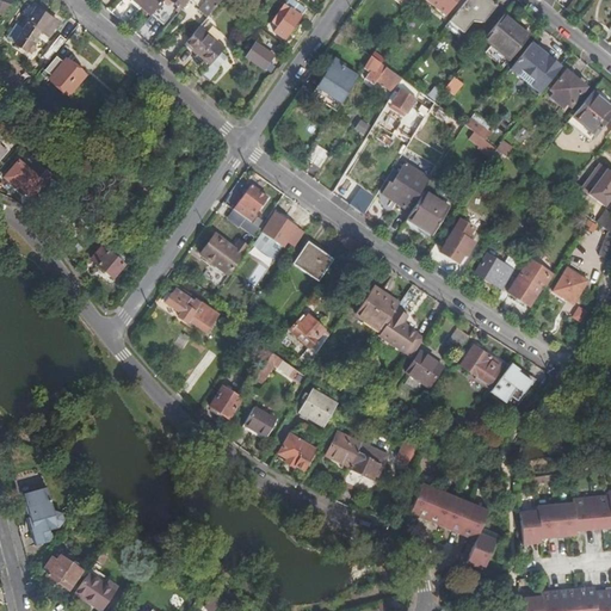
[(0,0),(0,13),(6,17),(13,0),(0,0)]
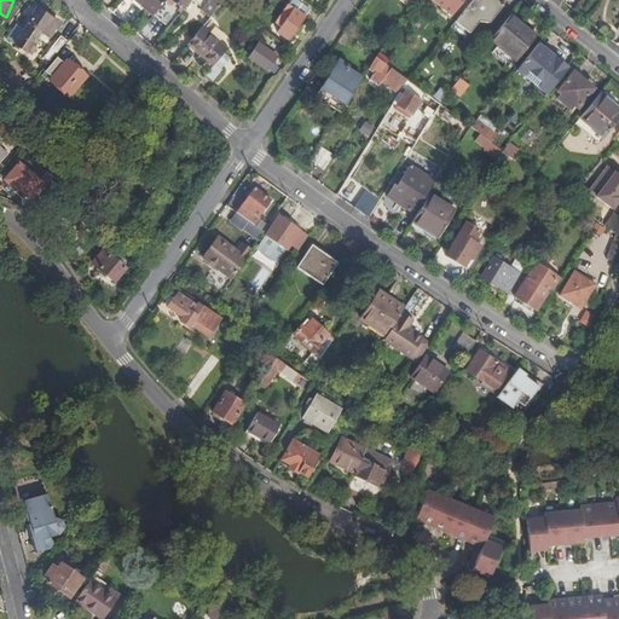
[(136,0),(152,15),(156,11),(163,0),(136,0)]
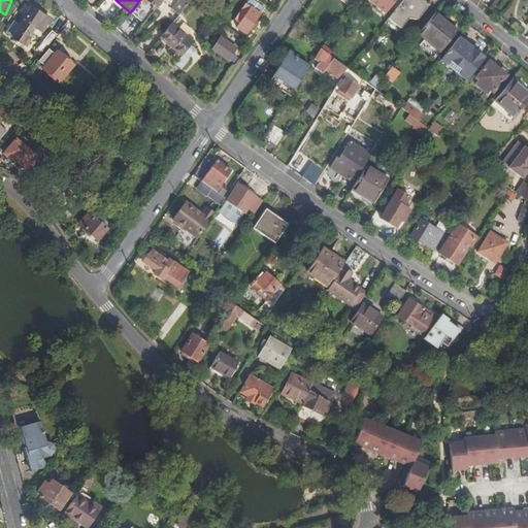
[(139,0),(133,9),(140,15),(143,11),(150,17),(157,7),(154,5),(158,0),(139,0)]
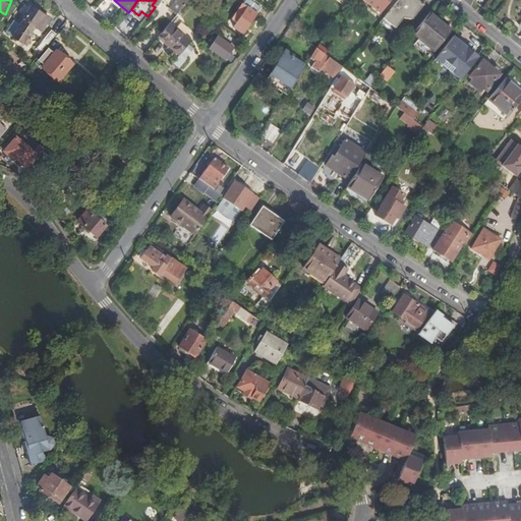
[(362,0),(378,11),(387,0),(362,0)]
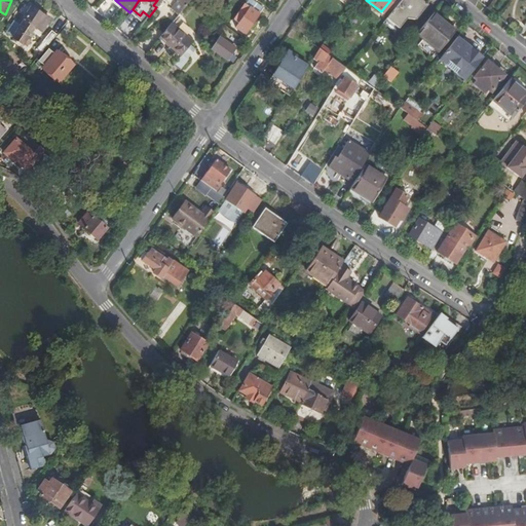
[(426,4),(420,0),(400,0),(386,19),(398,28),(406,17),(415,19),(426,4)]
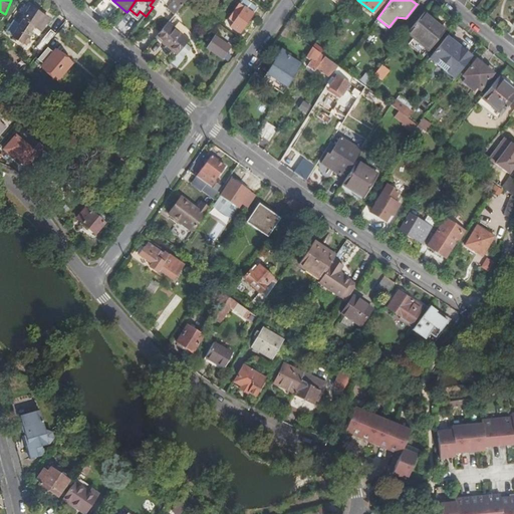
[(256,8),(247,2),(229,27),(238,33),(256,8)]
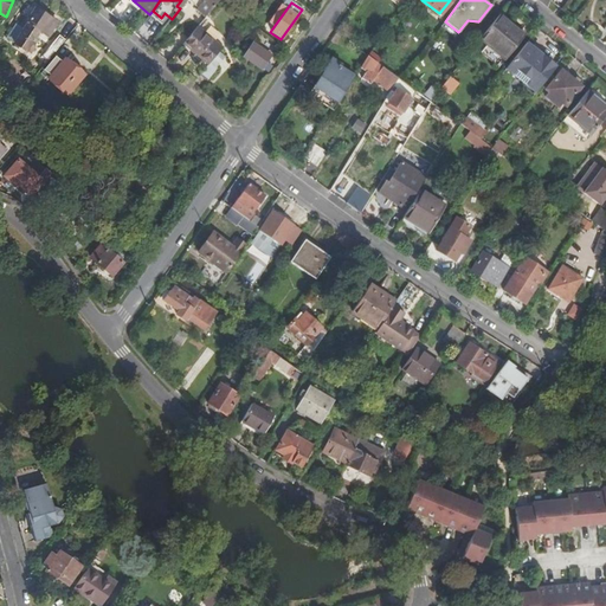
[(18,30),(14,27),(6,39),(25,52),(26,50),(30,52),(34,46),(32,45),(36,39),(34,37),(38,31),(46,36),(56,23),(34,8),(26,21),(24,20),(18,30)]
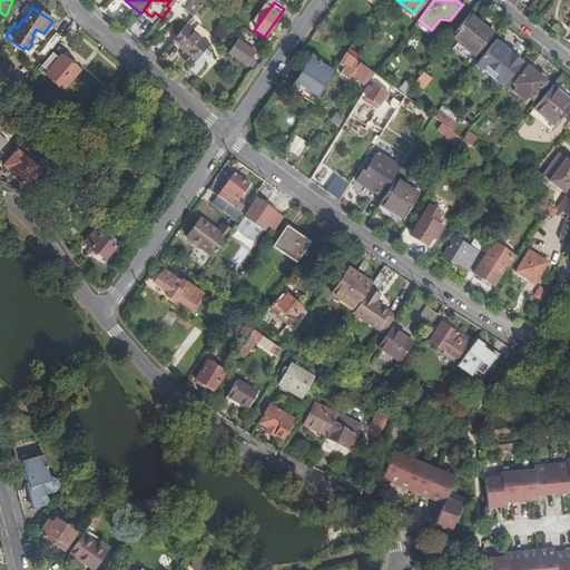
[(471,13),(470,15),(492,33),(493,31),(471,13)]
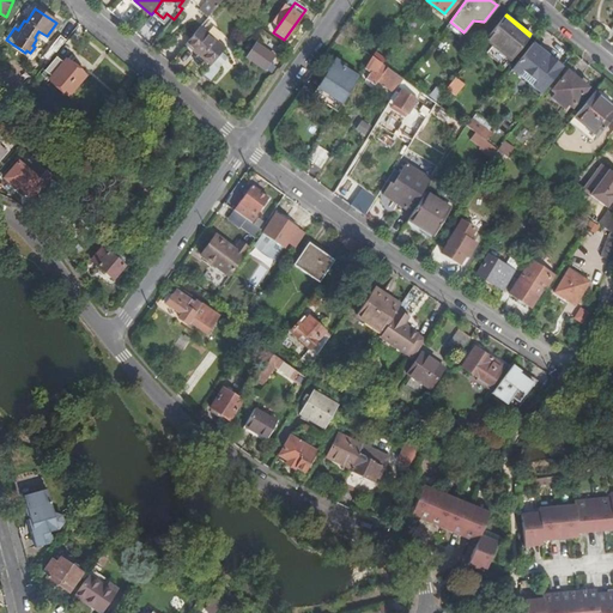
[(505,16),(486,38),(511,59),(529,36),(505,16)]
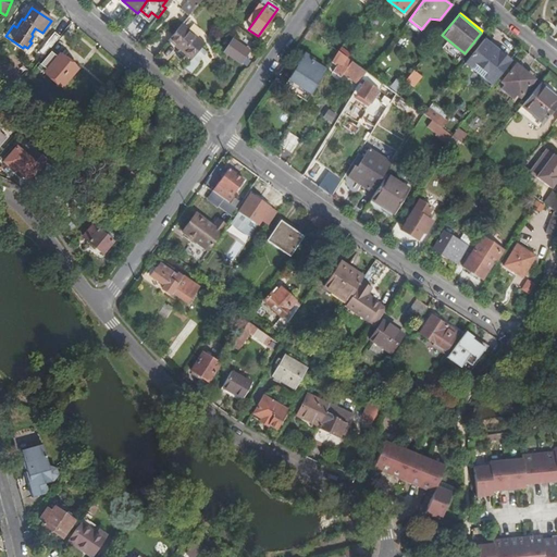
[(192,59),(194,57),(206,42),(182,23),(169,38),(180,48),(177,51),(183,57),(185,53),(192,59)]
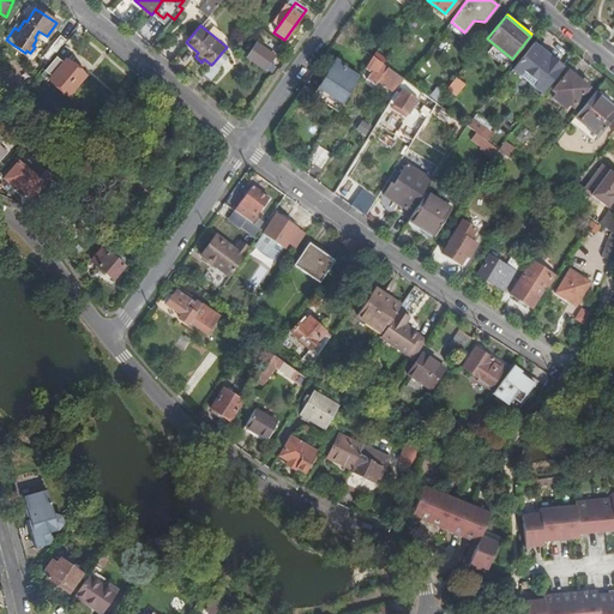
[(276,56),(271,53),(278,42),(268,34),(264,38),(269,42),(265,48),(259,44),(250,58),(265,70),(276,56)]
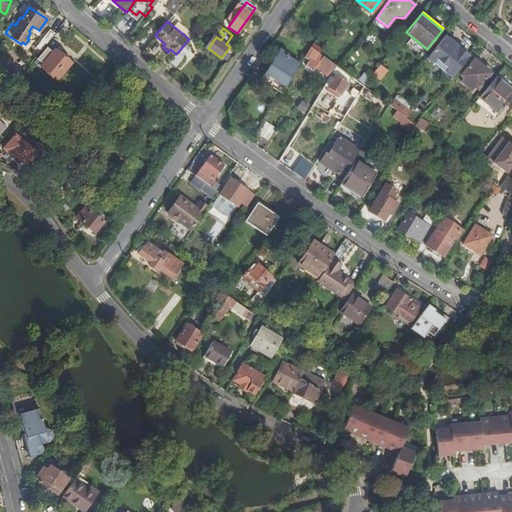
[(35,46),(40,50),(54,34),(48,29),(35,46)]
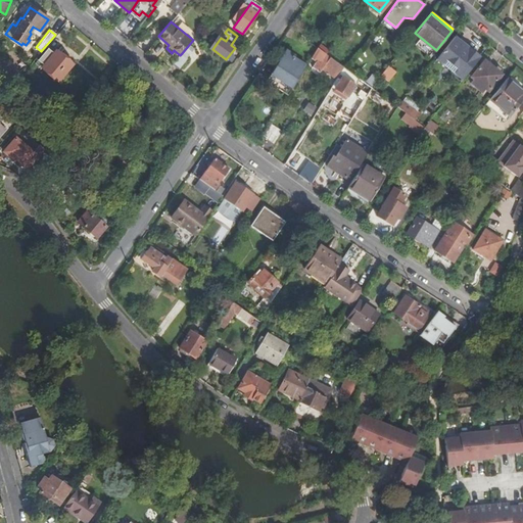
[(148,49),(158,36),(153,33),(143,45),(148,49)]
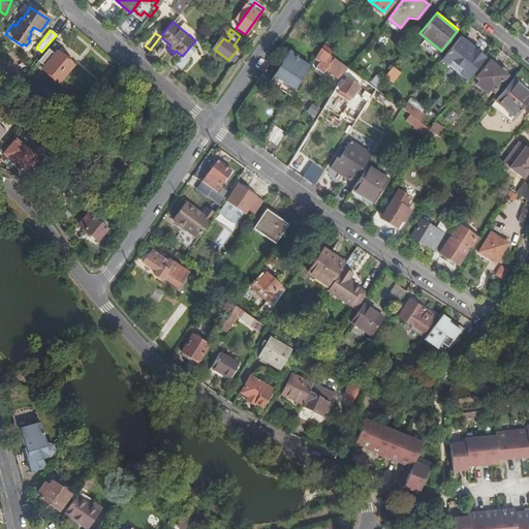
[(441,60),(447,65),(450,61),(462,71),(460,74),(467,81),(486,58),(473,49),(471,51),(458,39),(441,60)]
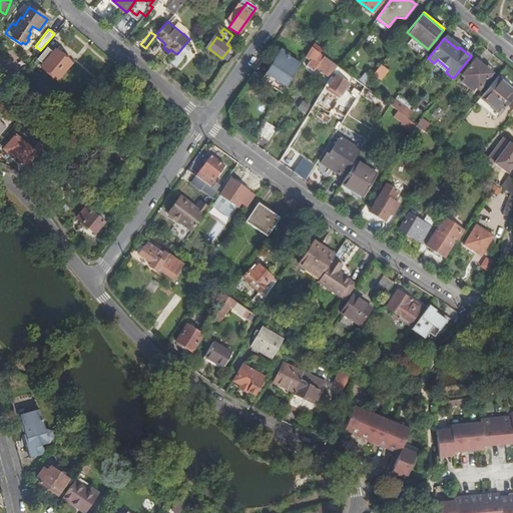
[(34,62),(40,67),(41,66),(56,79),(70,63),(54,49),(52,51),(47,47),(34,62)]
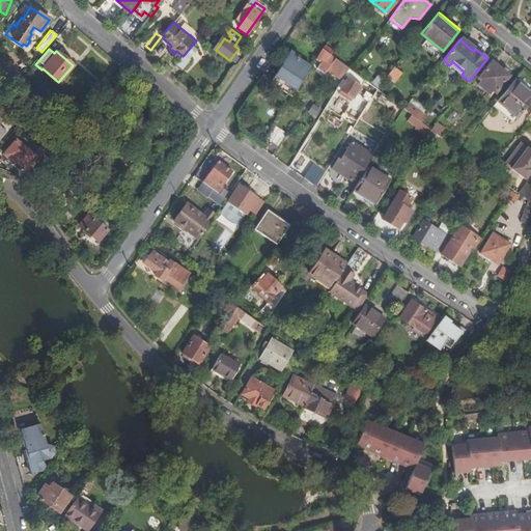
[(350,68),(323,49),(316,59),(322,62),(318,68),(326,73),(329,67),(343,78),(350,68)]
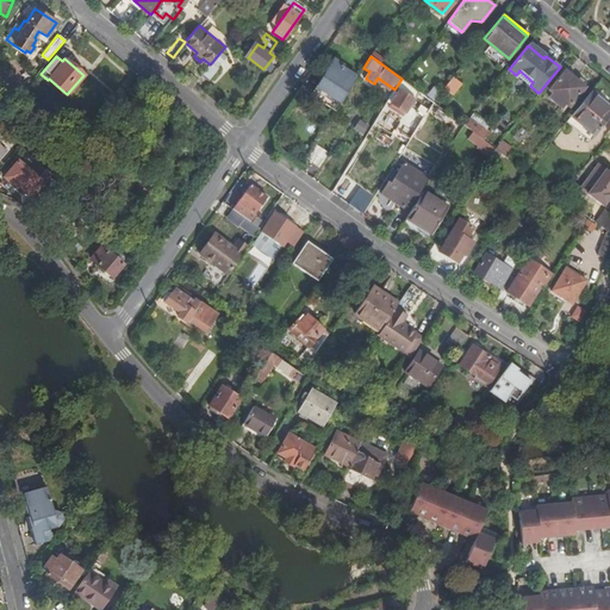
[(210,64),(201,74),(209,80),(218,67),(212,62),(210,64)]
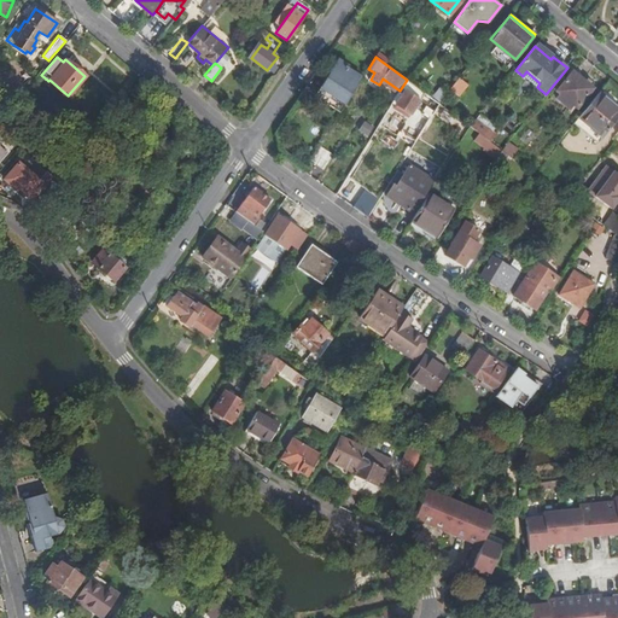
[(315,98),(340,114),(362,80),(337,64),(315,98)]
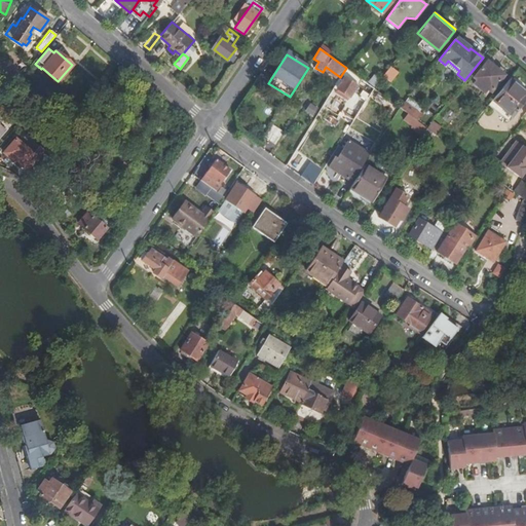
[(445,65),(457,74),(459,71),(448,61),(445,65)]
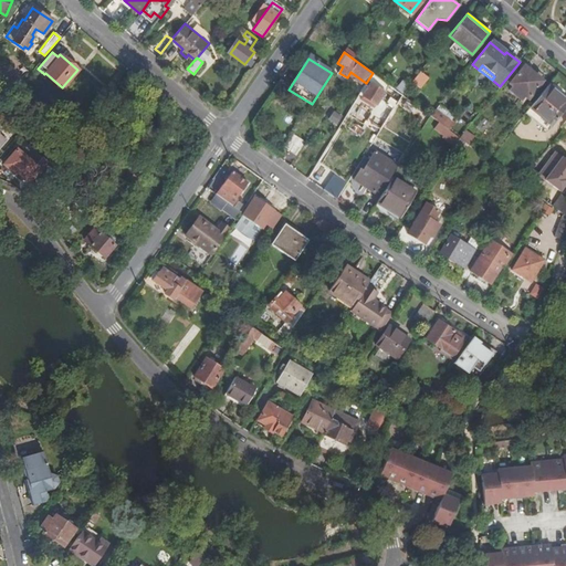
[(512,85),(524,95),(527,98),(542,81),(524,65),(509,83),(512,85)]
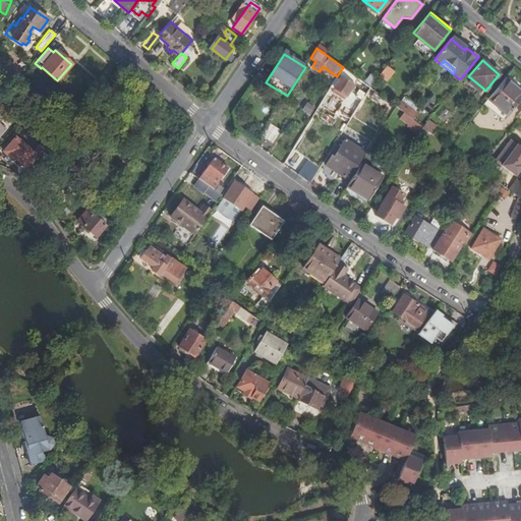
[(369,87),(374,91),(384,79),(386,80),(393,71),(387,66),(369,87)]
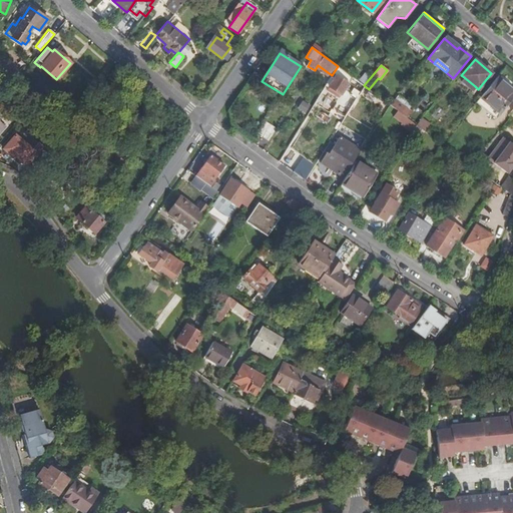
[(336,75),(329,86),(341,94),(348,83),(345,80),(348,75),(337,68),(334,74),(336,75)]
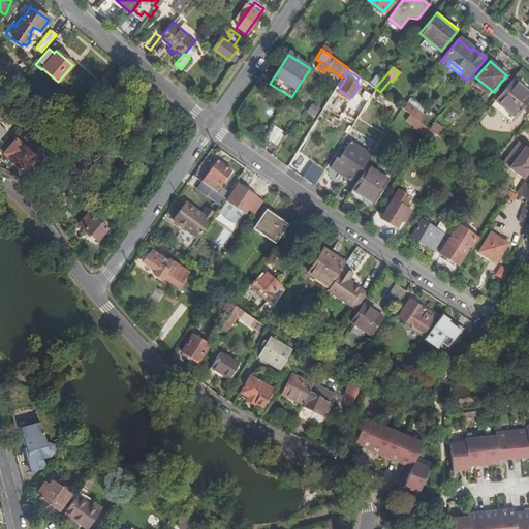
[(528,99),(528,93),(511,79),(491,104),(510,122),(528,99)]
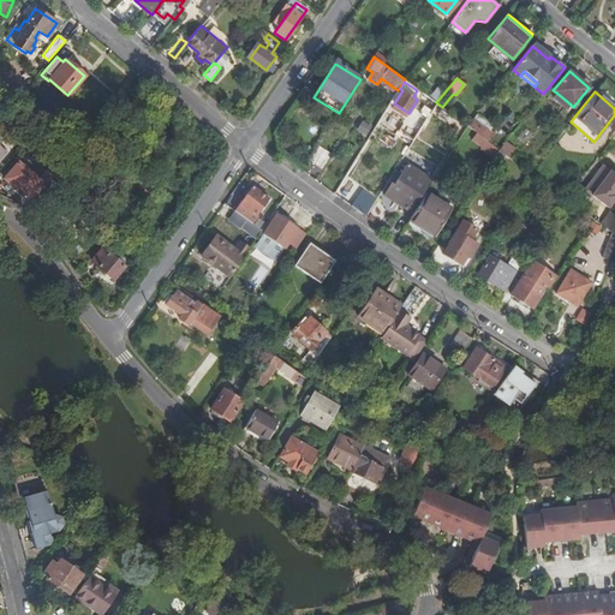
[(569,103),(556,93),(554,96),(567,108),(569,103)]
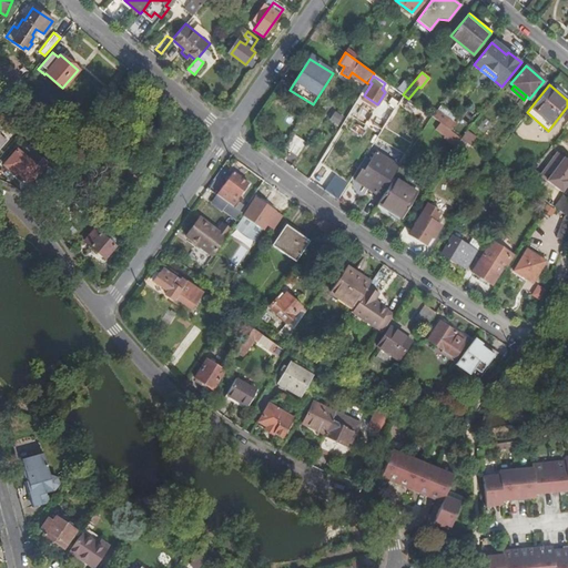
[(377,104),(364,95),(362,99),(375,108),(377,104)]
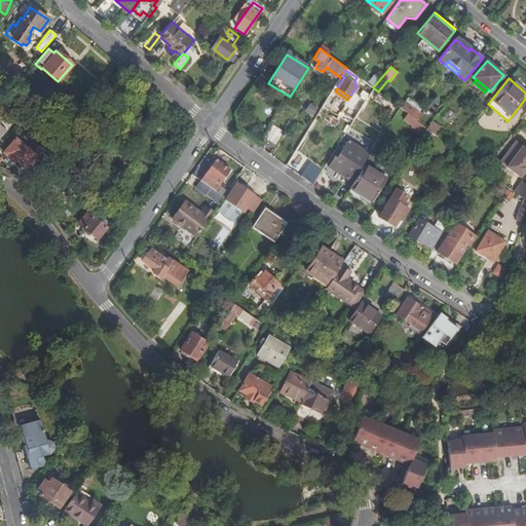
[(399,92),(391,101),(400,107),(404,102),(406,99),(399,92)]
